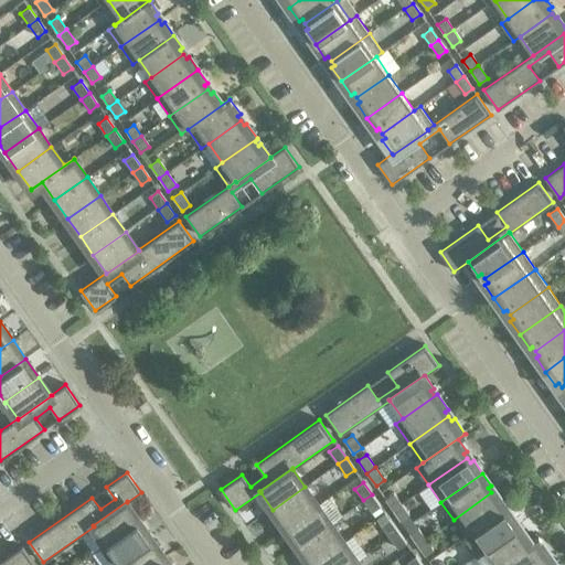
[(318,504),(305,487),(273,510),(286,528),(318,504)]
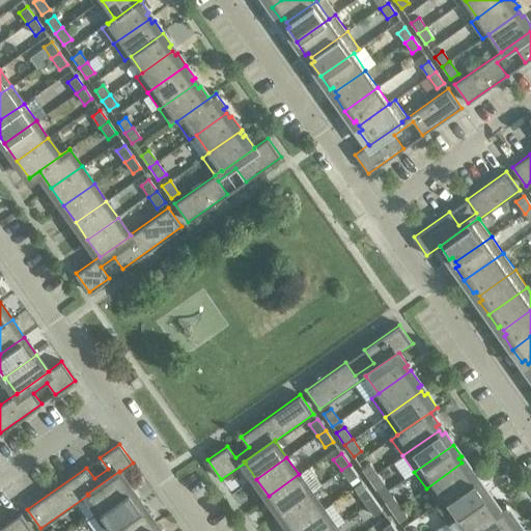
[(465,467),(462,463),(426,488),(438,504),(443,500),(476,477),(468,465),(465,467)]
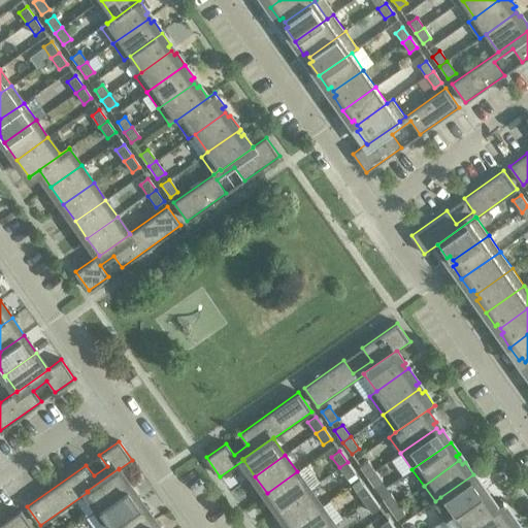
[(368,461),(360,466),(367,476),(375,471),(368,461)]
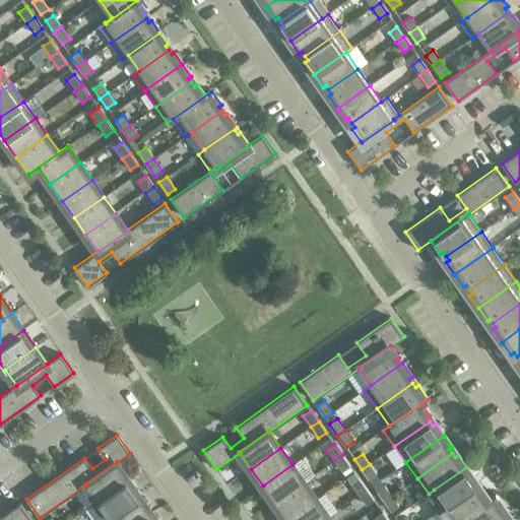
[(350,466),(342,455),(334,460),(342,471),(350,466)]
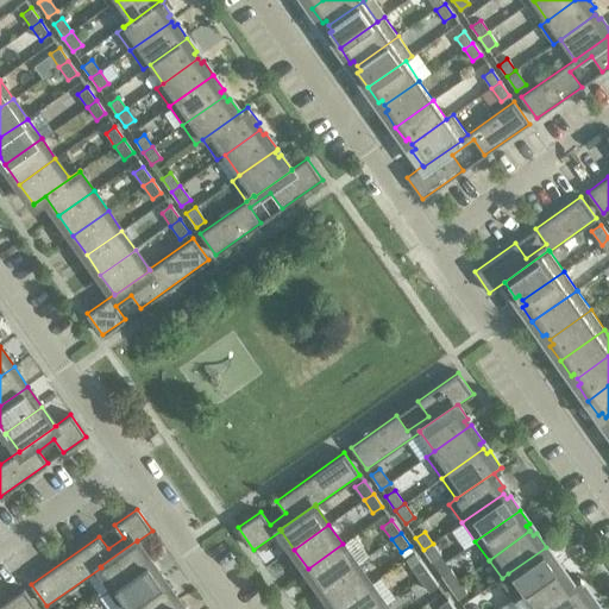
[(100,566),(101,567),(113,585),(112,586),(113,586),(150,560),(137,541),(137,540),(100,566)]
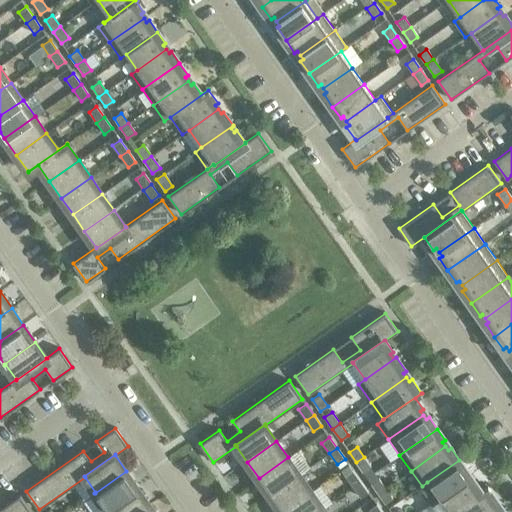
[(300,474),(288,457),(259,478),(270,495),(300,474)]
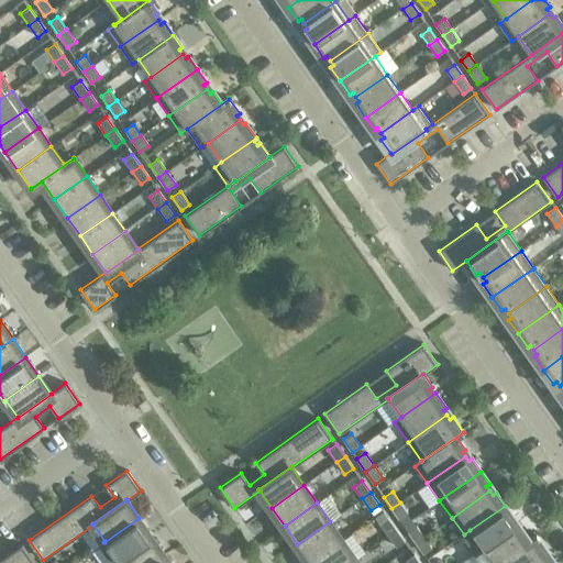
[(407,514),(400,503),(392,508),(399,519),(407,514)]
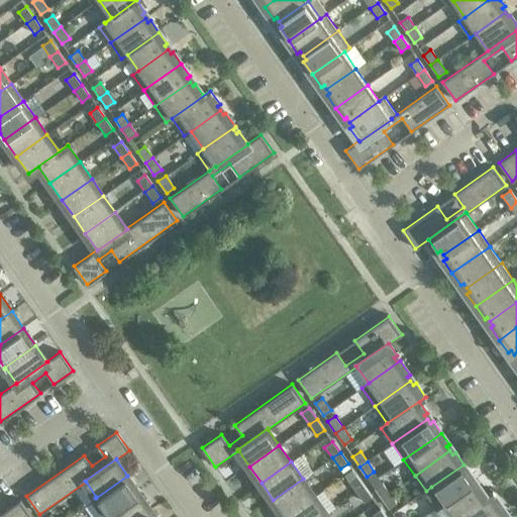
[(472,477),(463,464),(431,487),(443,503),(472,483),(470,478),(472,477)]
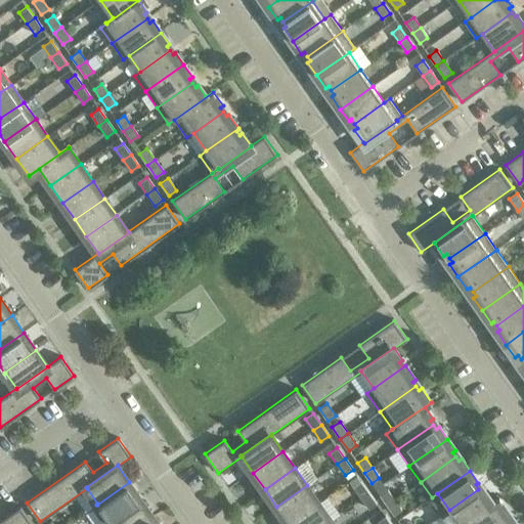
[(368,492),(361,481),(353,487),(361,498),(368,492)]
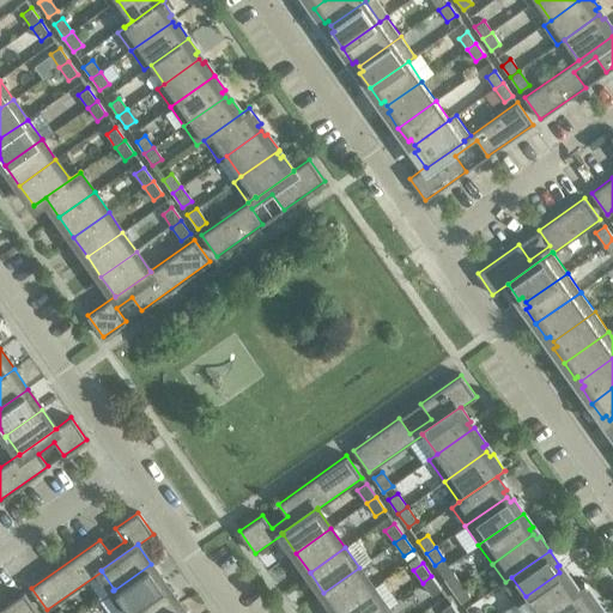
[(165,584),(151,564),(114,590),(128,611),(165,584)]
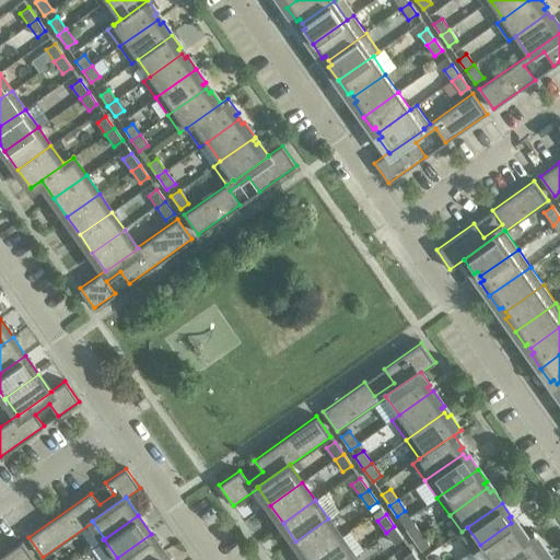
[(341,537),(328,518),(295,541),(308,559),(341,537)]
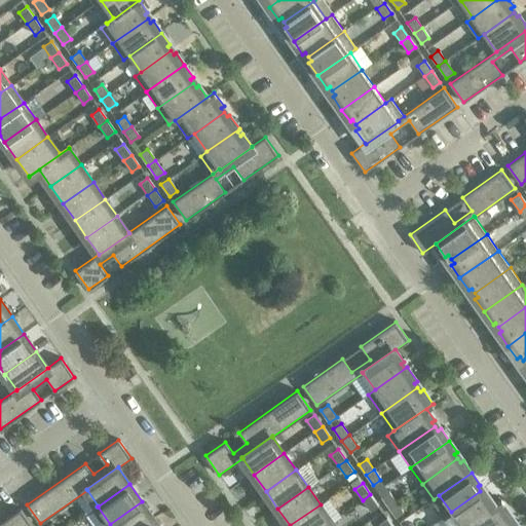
[(389,491),(381,497),(388,506),(396,501),(389,491)]
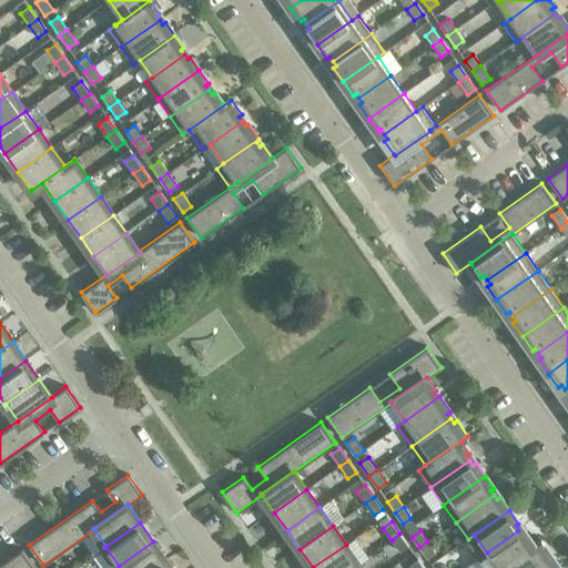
[(518,530),(487,553),(477,559),(484,567),(500,567),(541,540),(540,539),(534,545),(525,533),(521,535),(518,530)]
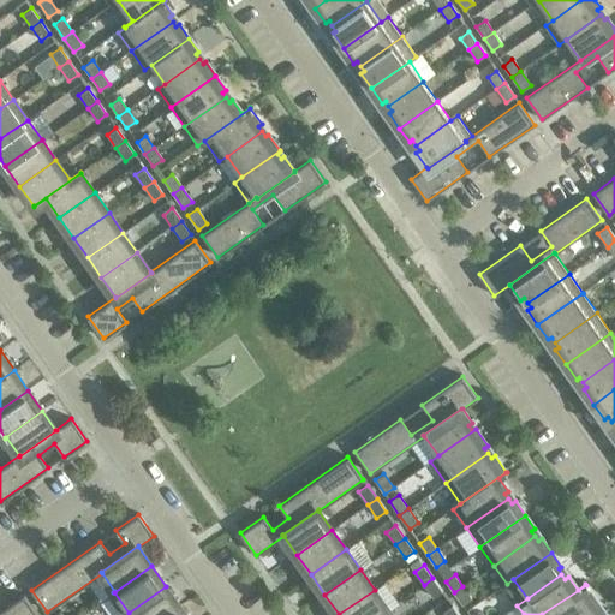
[(442,591),(433,578),(424,585),(433,598),(442,591)]
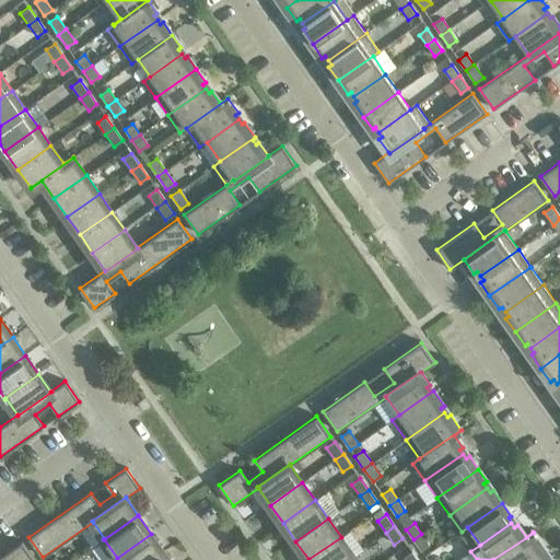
[(544,547),(534,533),(493,559),(535,559),(544,553),(541,549),(544,547)]
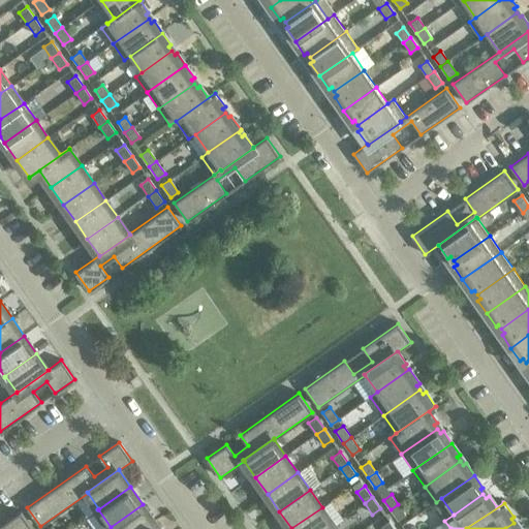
[(144,528),(155,521),(143,504),(111,527),(111,528),(144,528)]
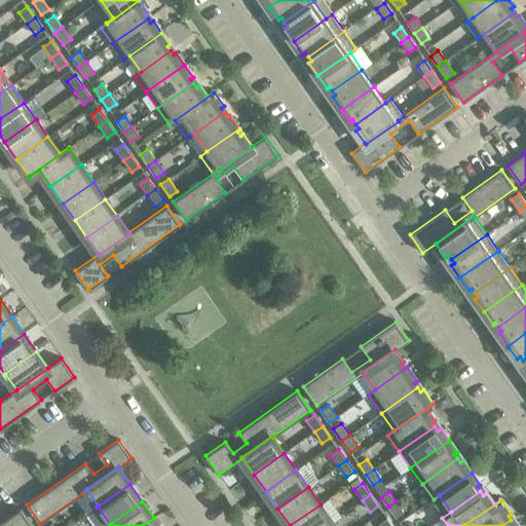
[(403,512),(396,501),(388,506),(396,517),(403,512)]
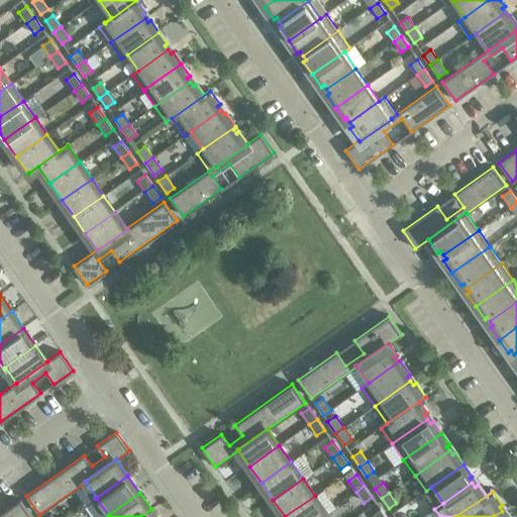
[(319,516),(326,512),(315,496),(285,516),(319,516)]
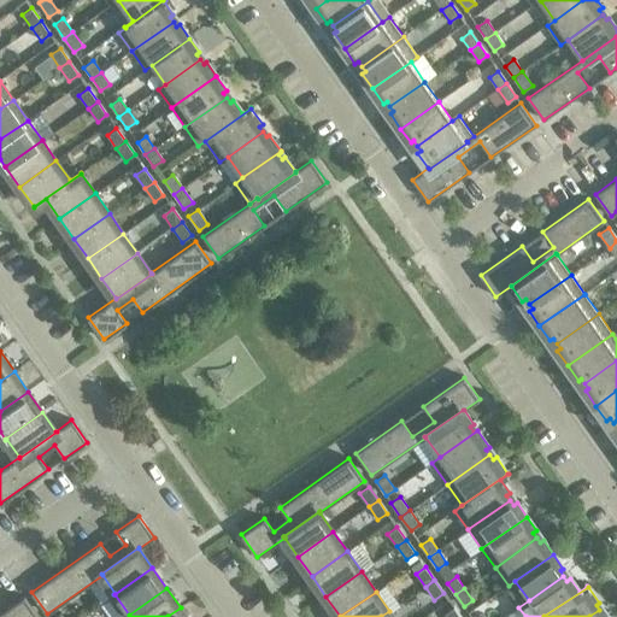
[(0,616),(37,616),(24,597),(0,612),(0,616)]
